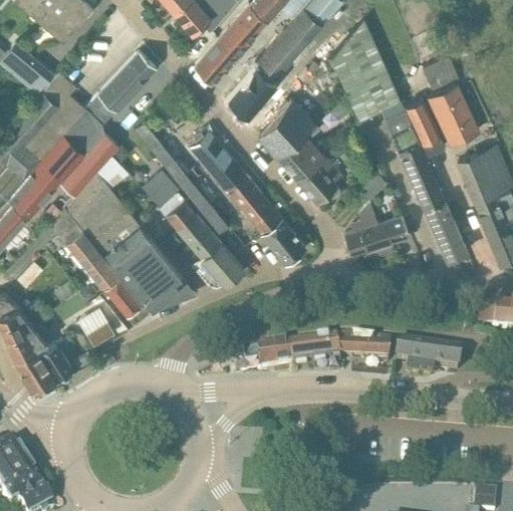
[(90,11),(77,0),(14,0),(13,2),(62,44),(90,11)]
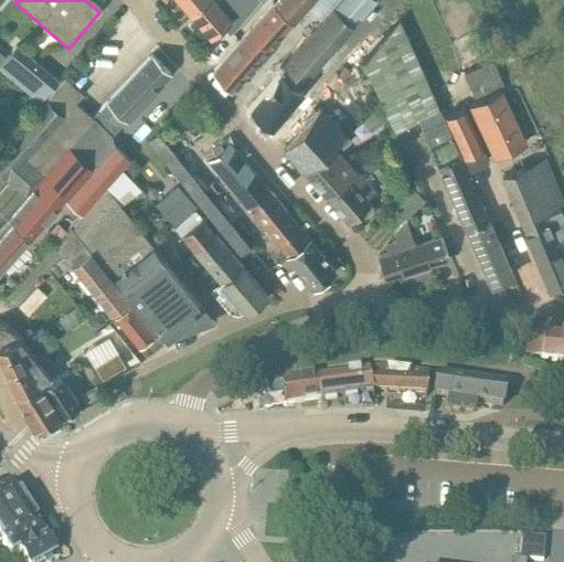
[(177,0),(191,16),(209,0),(177,0)]
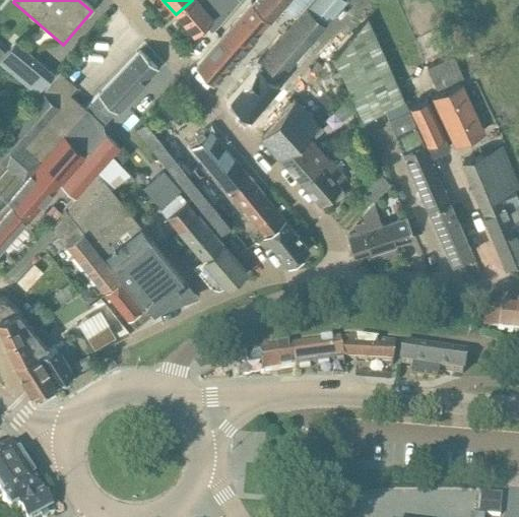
[(192,0),(176,14),(194,37),(214,19),(199,1),(199,0),(208,0),(210,1),(210,0),(192,0)]
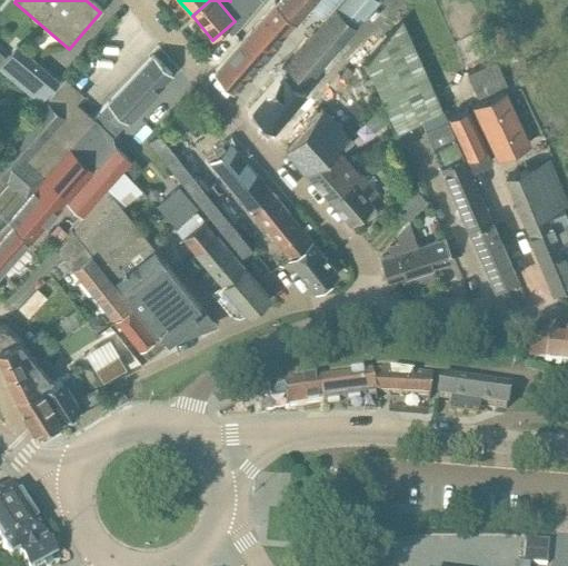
[(297,25),(317,0),(279,0),(273,6),(275,7),(216,75),(233,93),(247,78),(250,81),(266,65),(262,61),(296,25),(297,25)]
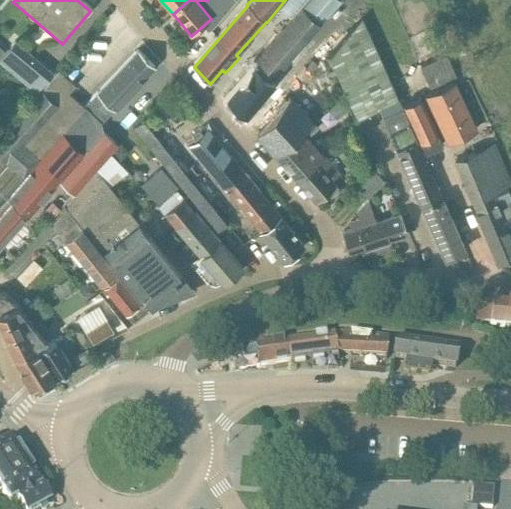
[(274,80),(342,3),(338,0),(310,0),(256,64),(274,80)]
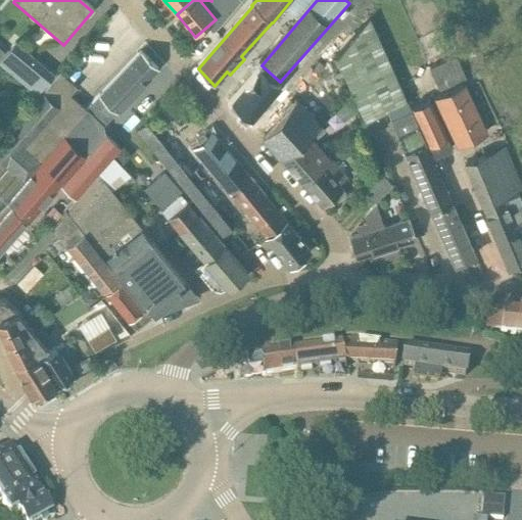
[(370,19),(336,58),(365,123),(386,113),(388,117),(400,146),(406,156),(426,147),(407,104),(409,103),(408,103),(371,21),(370,19)]
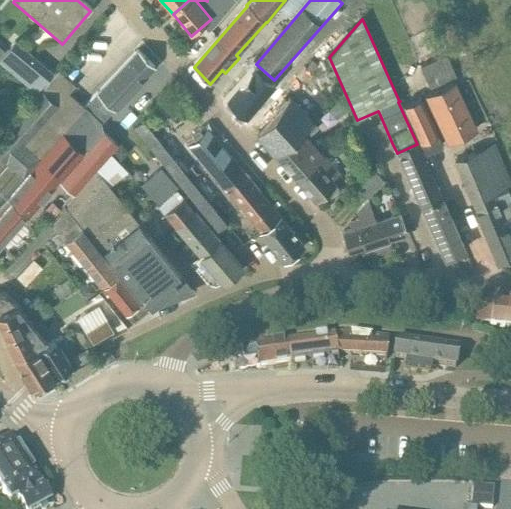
[(0,64),(35,93),(53,75),(15,43),(0,61),(0,64)]
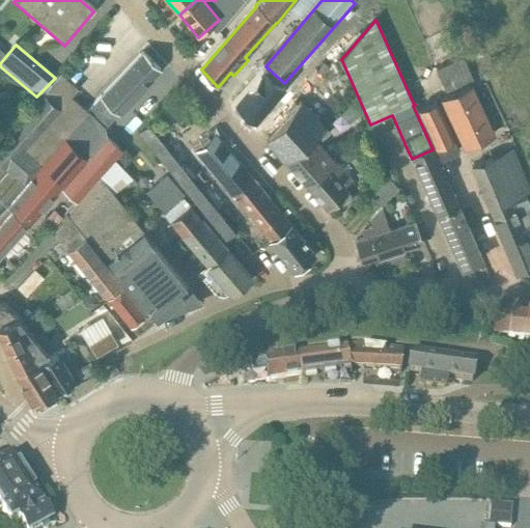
[(88,114),(106,129),(120,114),(160,72),(143,56),(88,114)]
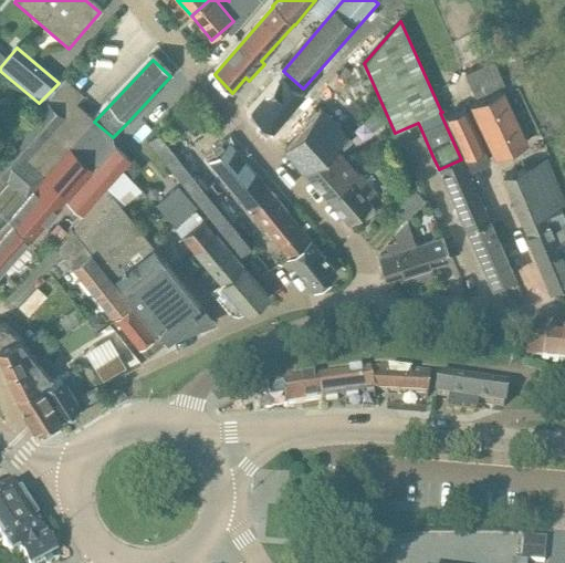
[(477,102),(505,90),(494,63),(464,76),(477,102)]
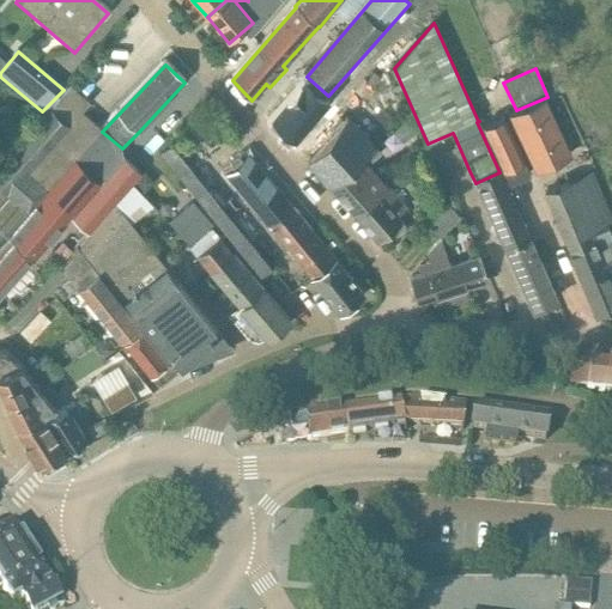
[(304,80),(271,121),(296,142),(331,103),(326,98),(328,96),(307,77),(304,80)]
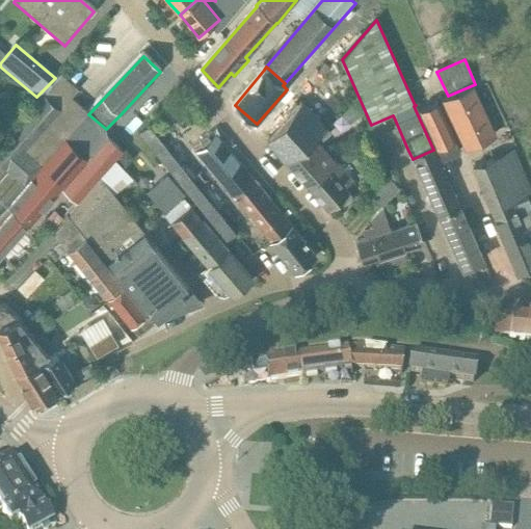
[(19,180),(81,108),(72,100),(78,91),(61,76),(44,96),(44,95),(0,142),(0,181),(9,170),(19,180)]
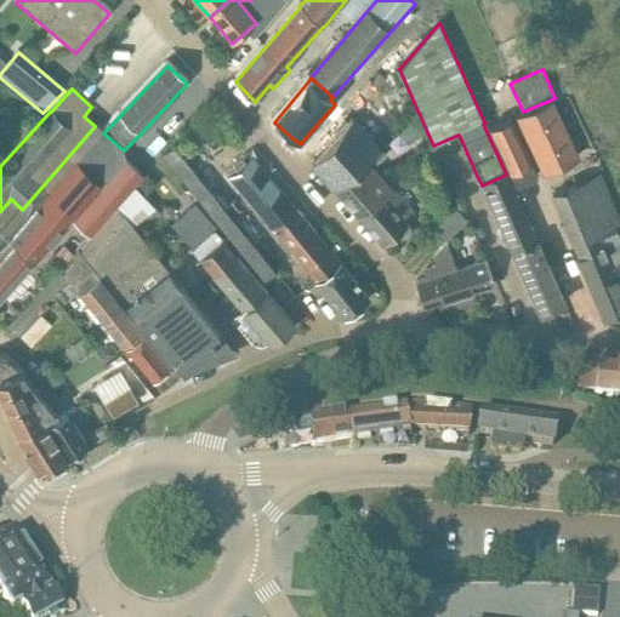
[(544,177),(580,160),(553,102),(516,119),(544,177)]
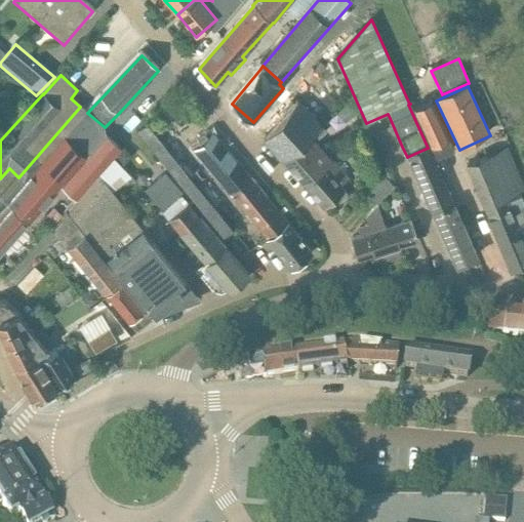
[(359,113),(351,102),(336,113),(345,124),(359,113)]
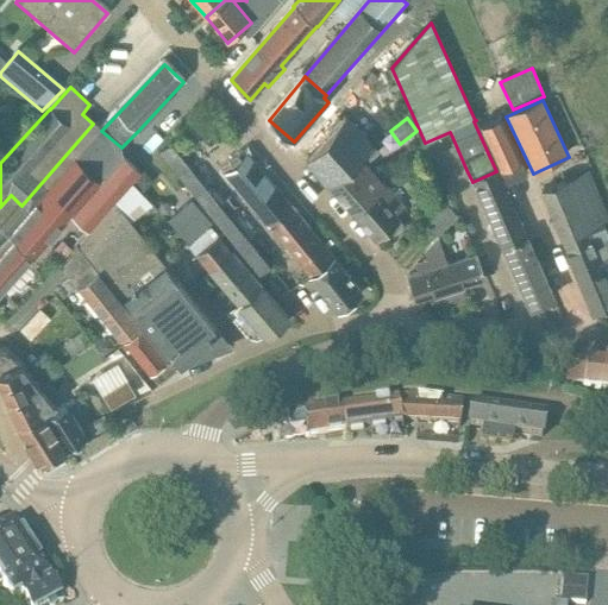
[(481,127),(480,128),(481,132),(500,172),(501,172),(507,187),(528,176),(522,163),(501,118),(482,126),(481,127)]
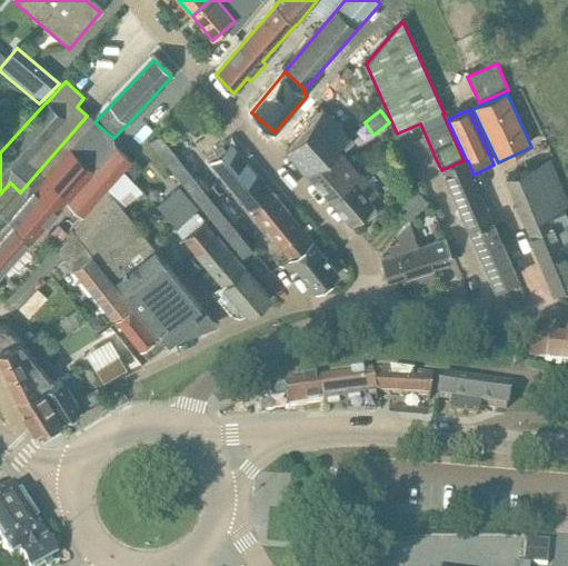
[(324,111),(286,152),(307,177),(338,150),(349,140),(349,139),(324,111)]
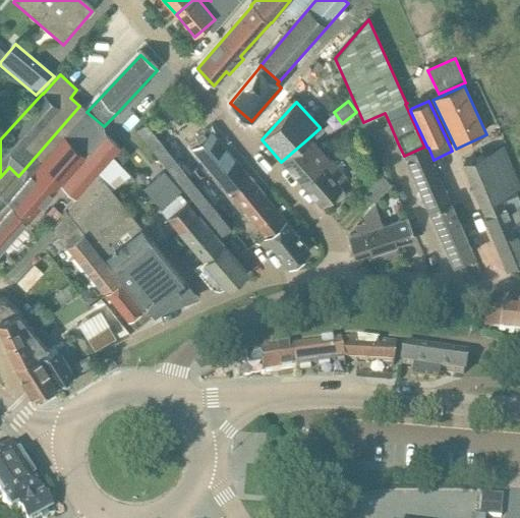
[(104,126),(87,112),(79,106),(18,176),(0,196),(0,212),(8,203),(11,206),(0,218),(0,255),(30,223),(60,186),(105,135),(103,127),(104,126)]
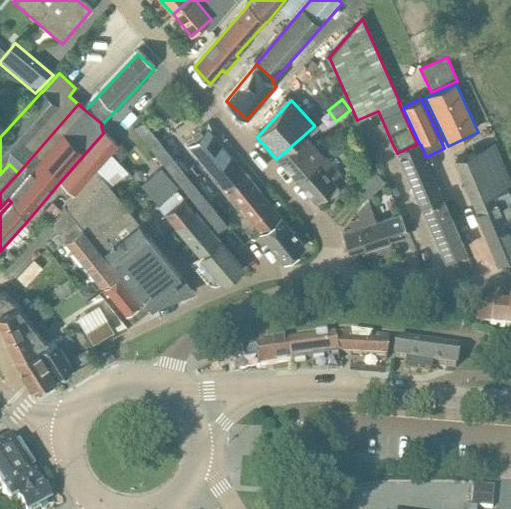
[(218,234),(228,227),(143,122),(134,130),(218,234)]
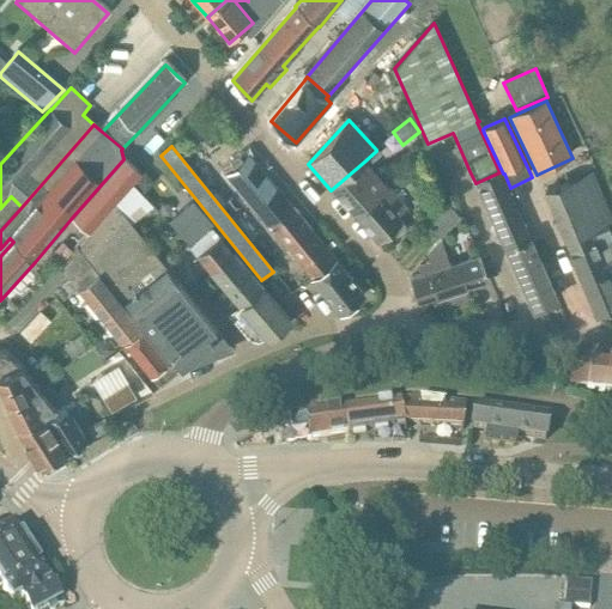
[(91,237),(127,220),(147,203),(133,187),(135,184),(143,176),(141,175),(123,159),(71,219),(91,237)]
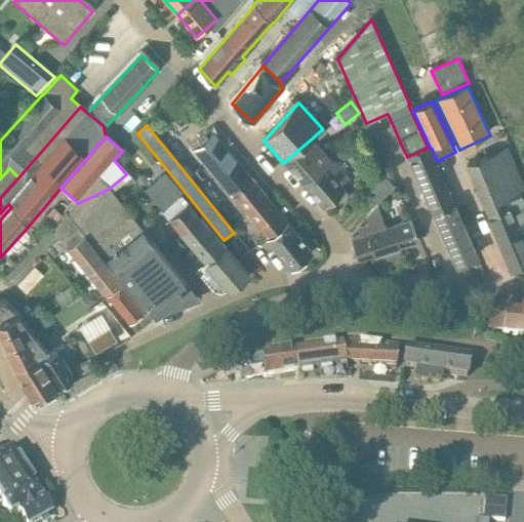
[(267,239),(287,223),(215,136),(194,152),(267,239)]
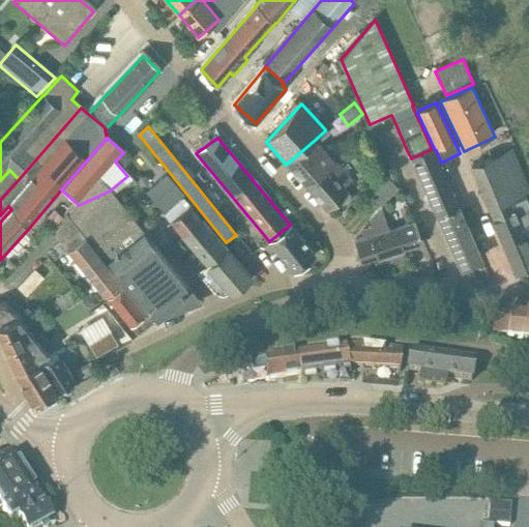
[(315,140),(286,165),(291,169),(304,184),(307,188),(320,178),(336,164),(315,140)]
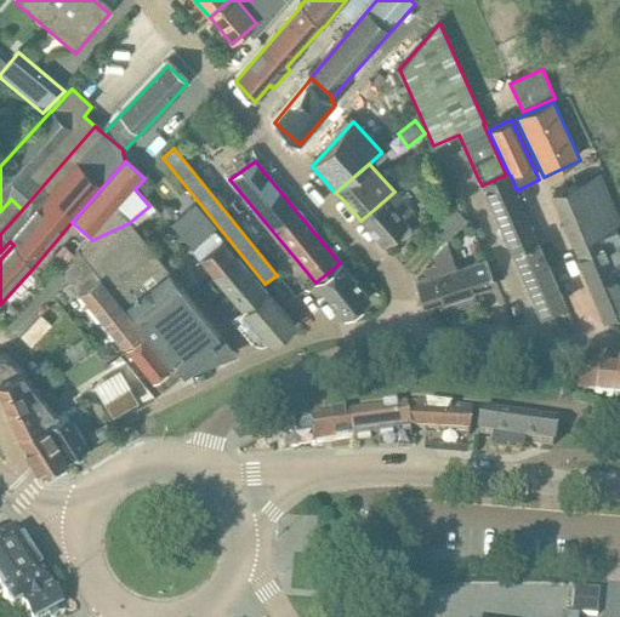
[(144,178),(137,187),(147,198),(159,187),(147,175),(143,177),(144,178)]
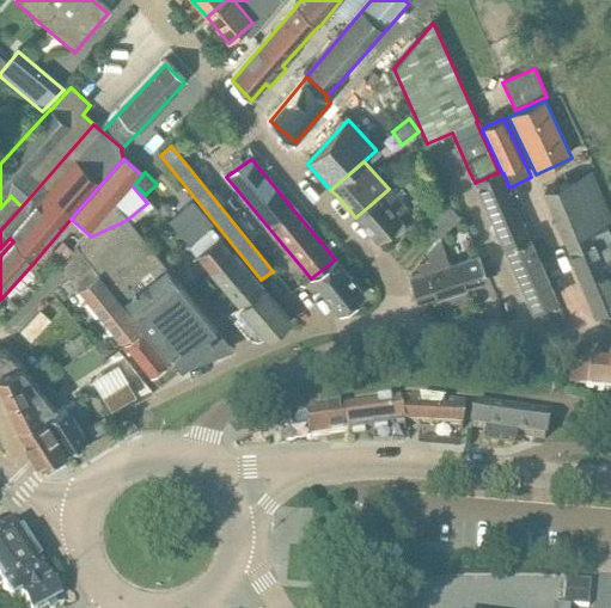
[(566,243),(591,232),(610,223),(610,219),(592,173),(545,194),(566,243)]
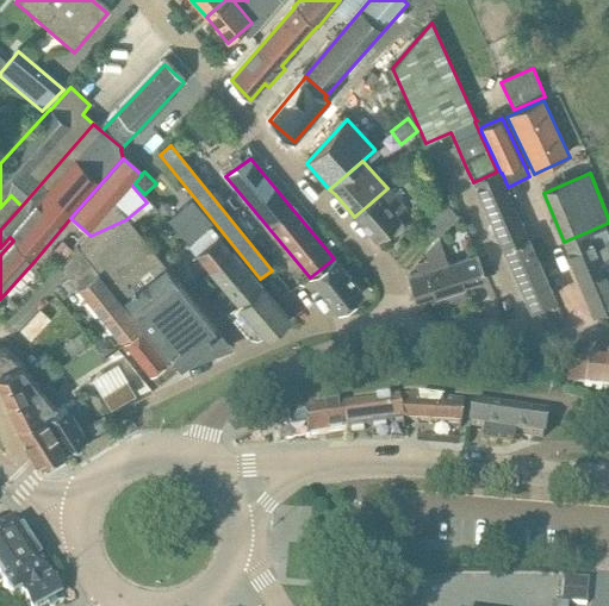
[(503,249),(527,238),(498,175),(474,186),(503,249)]
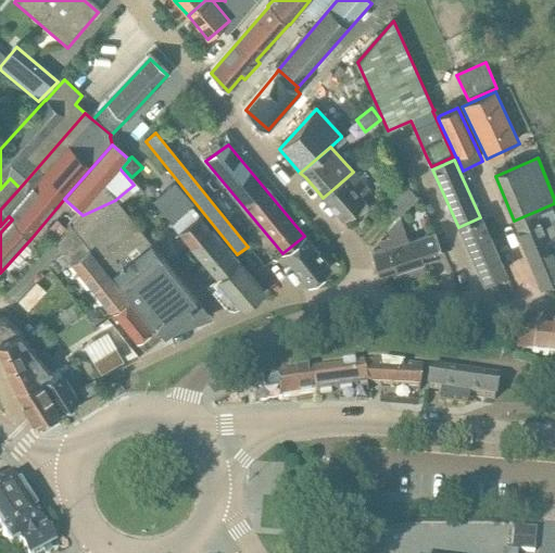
[(336,187),(323,198),(343,222),(355,210),(358,213),(363,214),(367,209),(367,205),(361,198),(369,190),(353,172),(336,187)]
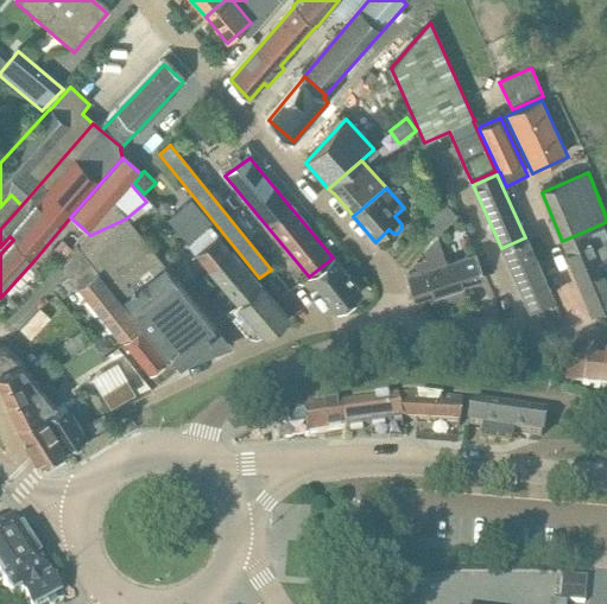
[(193,202),(168,222),(177,233),(188,246),(202,234),(212,226),(197,208),(193,202)]
